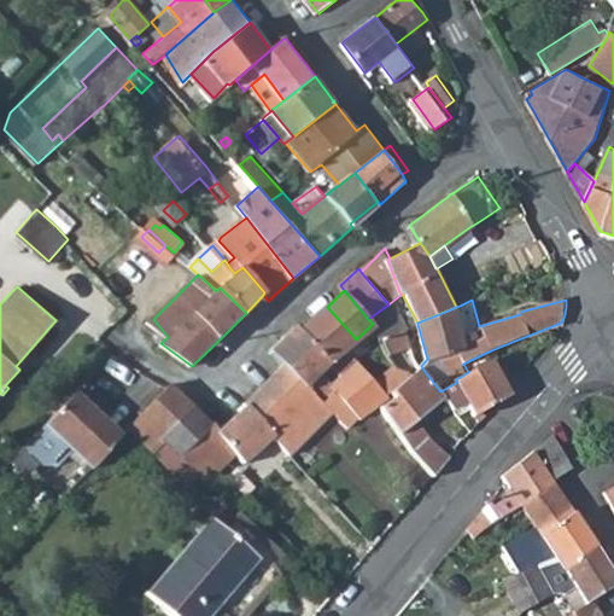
[(302,331),(311,340),(332,361),(333,362),(348,348),(350,346),(346,341),(349,340),(345,336),(350,332),(327,307),(302,331)]
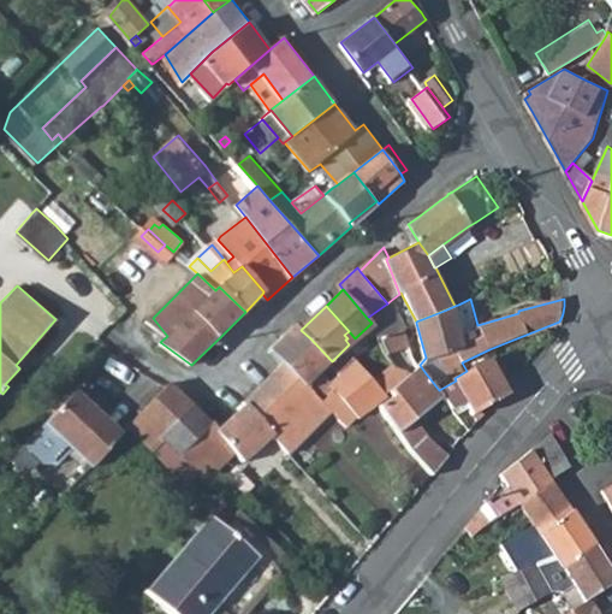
[(284,362),(308,384),(320,372),(332,361),(331,360),(310,338),(301,330),(296,325),(272,349),(284,362)]
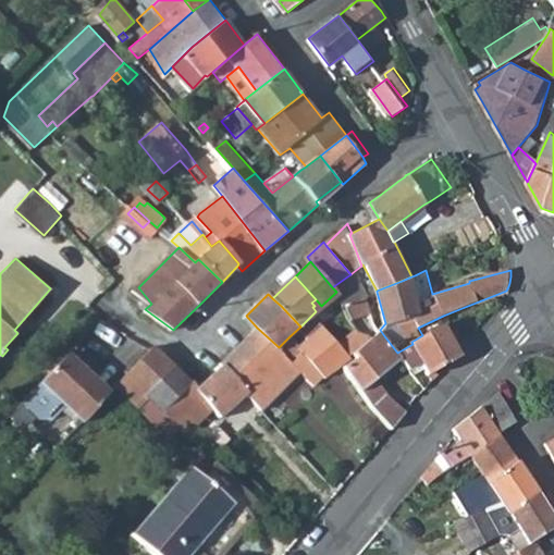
[(367,295),(344,305),(352,318),(371,311),(367,295)]
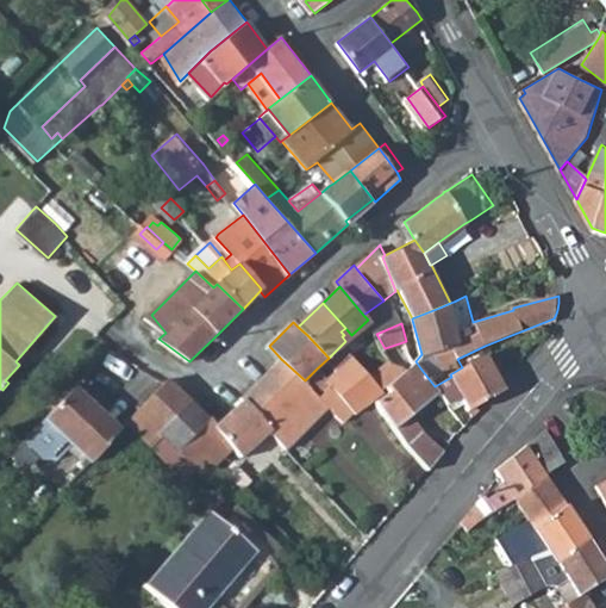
[(345,341),(351,335),(345,328),(341,332),(344,335),(342,336),(345,341)]
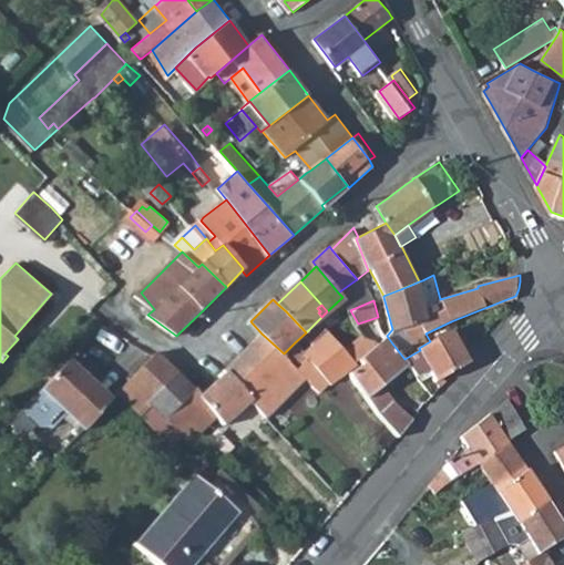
[(316,343),(305,353),(310,359),(300,369),(309,379),(324,392),(359,361),(357,360),(346,347),(345,345),(329,329),(316,343)]
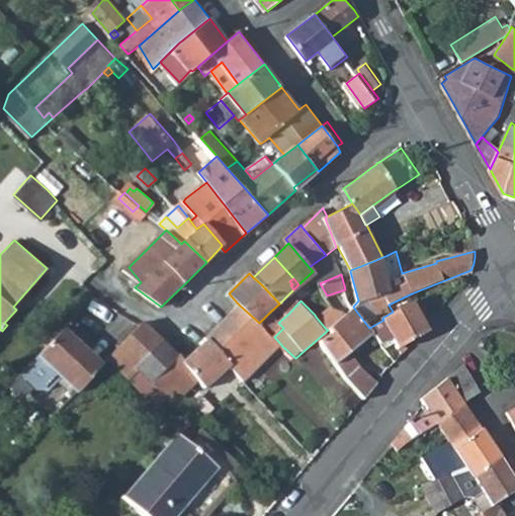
[(428,326),(414,301),(393,312),(382,318),(383,320),(369,328),(373,333),(381,343),(393,337),(399,347),(404,352),(409,349),(407,344),(429,331),(428,326)]
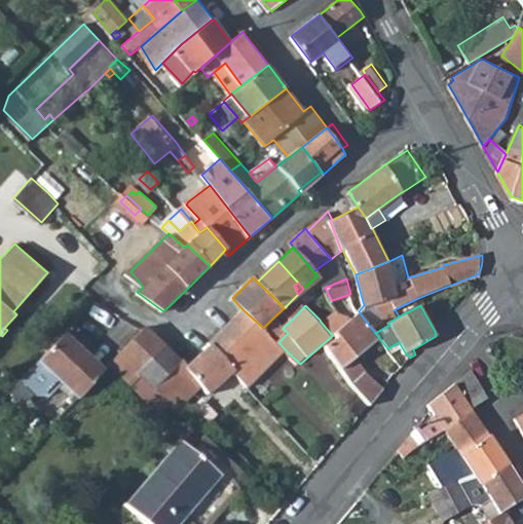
[(287,351),(278,342),(263,328),(243,309),(210,342),(211,343),(236,371),(235,372),(250,387),(287,351)]
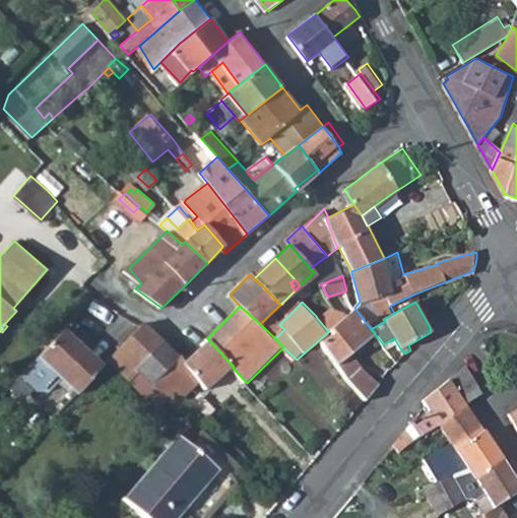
[(327,330),(330,327),(347,314),(333,306),(317,318),(327,330)]
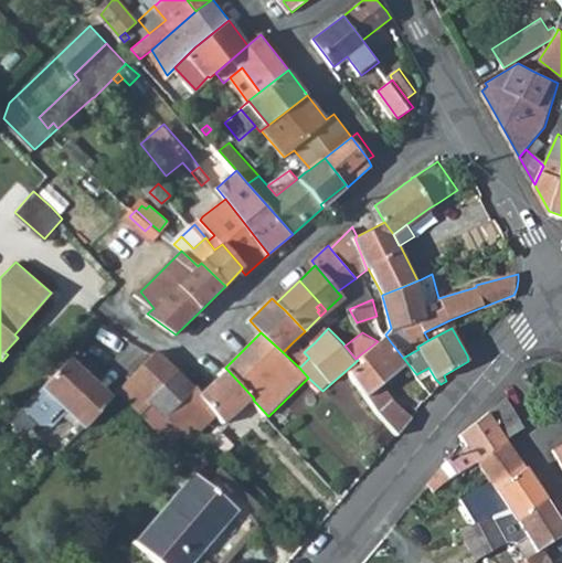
[(385,386),(383,383),(407,363),(403,358),(391,342),(385,335),(382,338),(378,341),(359,356),(363,361),(351,372),(357,382),(364,395),(371,404),(379,413),(399,435),(414,417),(398,402),(394,399),(389,392),(385,386)]
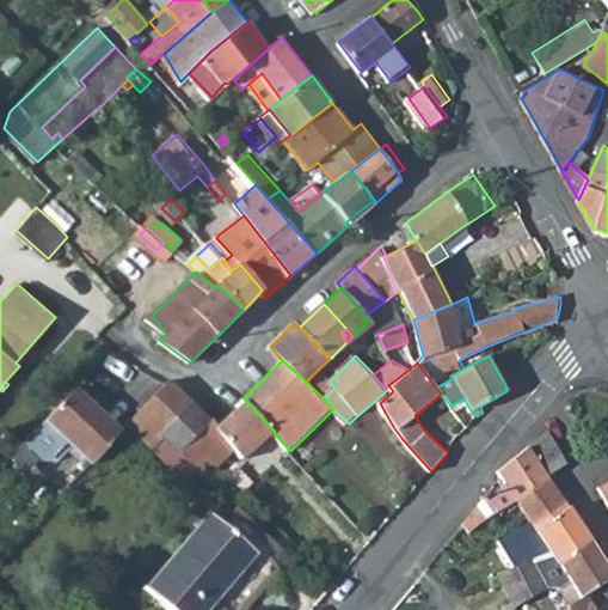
[(306,382),(324,398),(335,388),(329,382),(318,370),(306,382)]
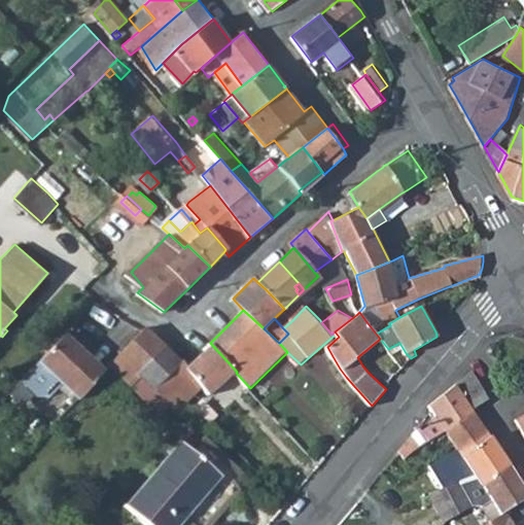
[(146,327),(123,351),(111,364),(131,383),(140,373),(167,347),(146,327)]
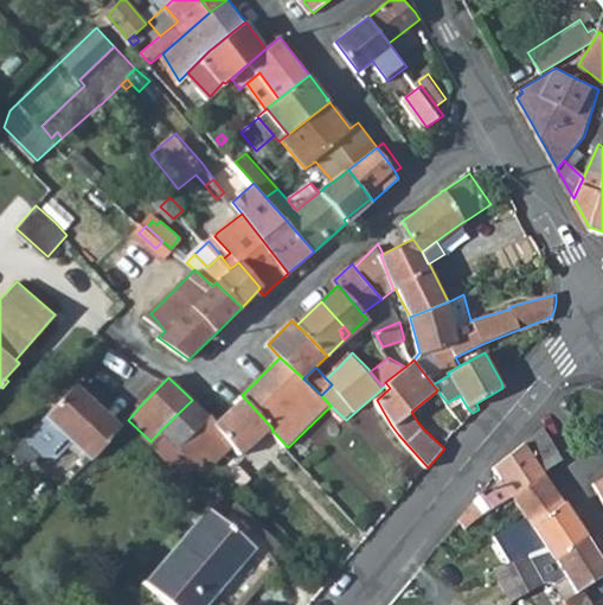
[(121,426),(77,383),(30,434),(46,456),(61,454),(72,441),(90,459),(91,458),(121,426)]
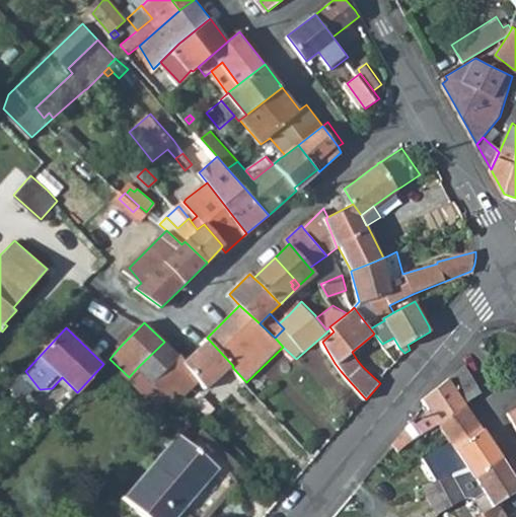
[(175,404),(201,380),(208,388),(232,367),(233,366),(208,339),(187,360),(180,353),(178,355),(164,342),(138,367),(175,404)]
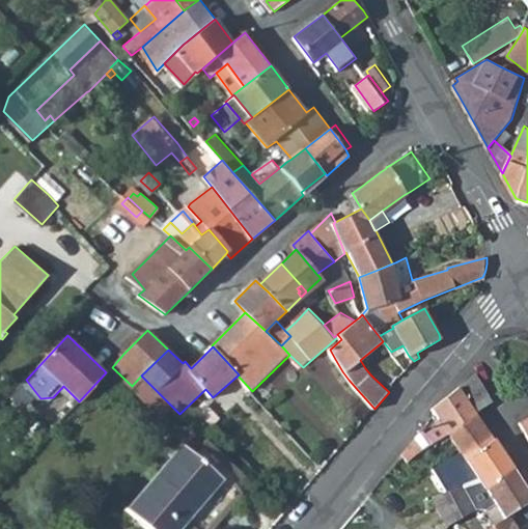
[(80,400),(100,419),(132,386),(112,367),(106,372),(80,400)]
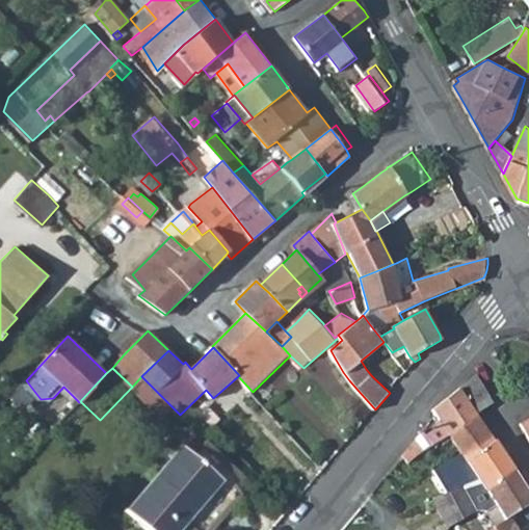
[(461,389),(477,412),(503,398),(480,372),(461,388),(461,389)]
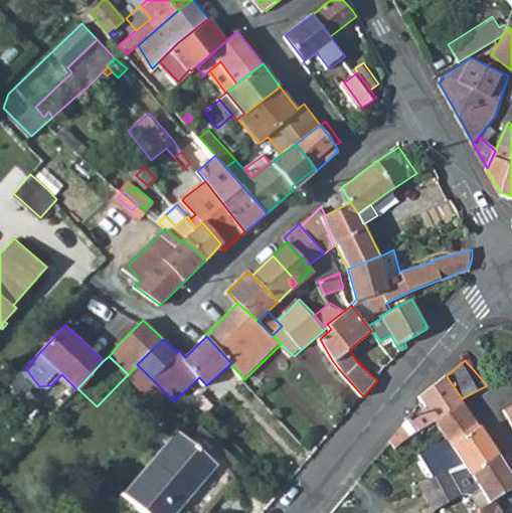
[(421,396),(424,400),(390,441),(395,448),(416,432),(421,429),(438,420),(449,409),(462,398),(447,376),(421,396)]
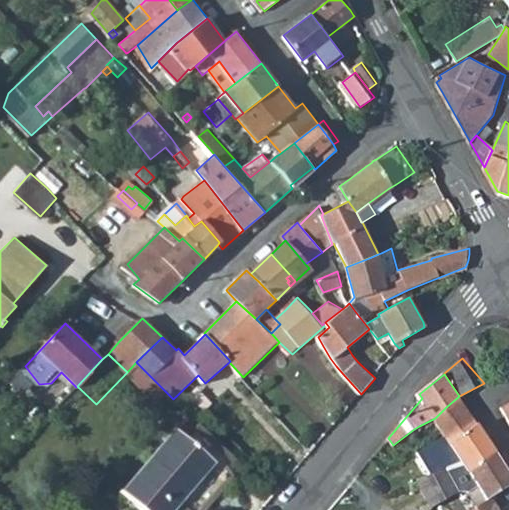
[(197,389),(190,397),(204,411),(212,402),(197,389)]
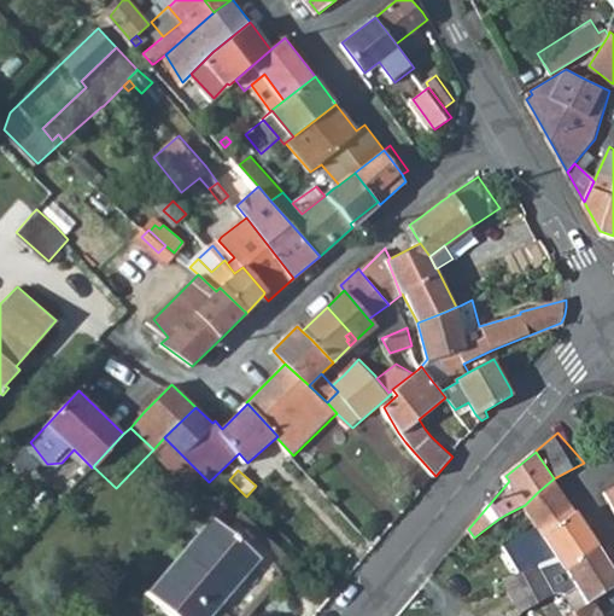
[(554,478),(538,492),(525,505),(537,522),(544,533),(576,512),(554,478)]
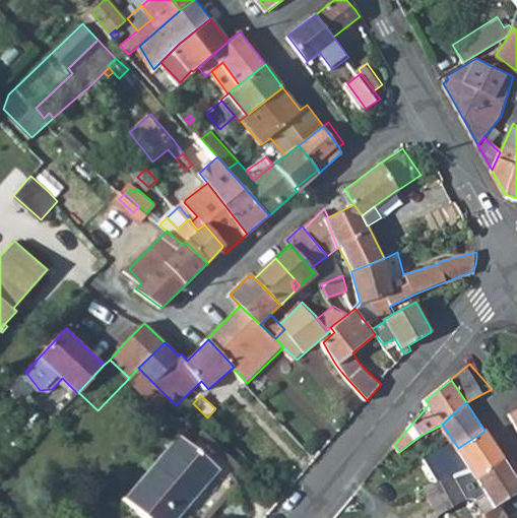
[(297,428),(293,424),(287,429),(292,432),(297,428)]
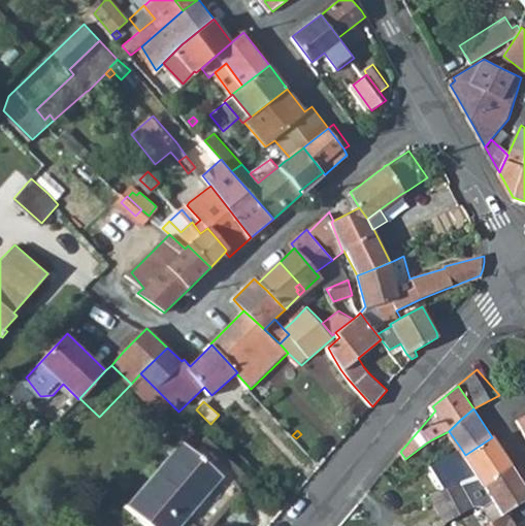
[(484,485),(512,466),(492,437),(465,455),(459,446),(449,454),(443,459),(434,464),(448,486),(460,482),(478,475),(484,485)]
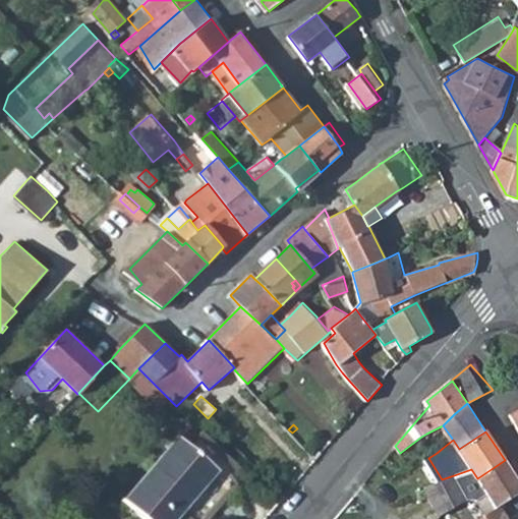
[(177,518),(220,470),(182,437),(126,501),(148,518),(177,518)]
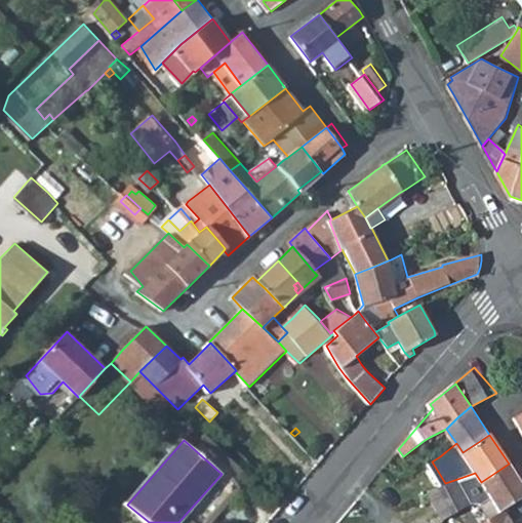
[(483,486),(490,497),(500,512),(503,511),(521,496),(521,483),(509,464),(481,482),(483,486)]
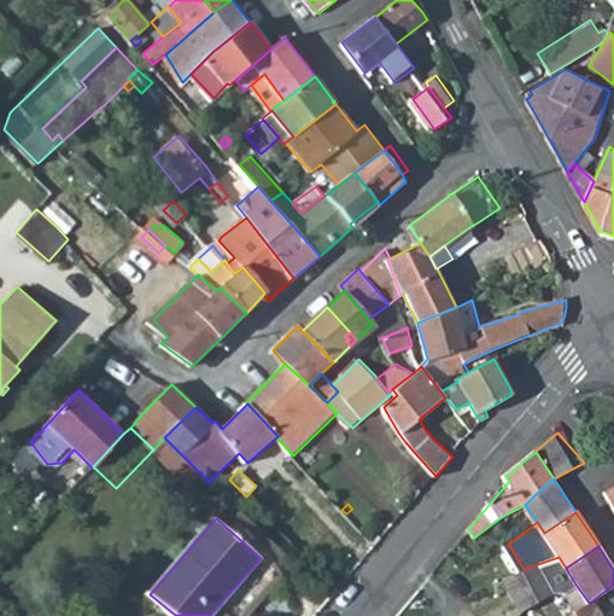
[(566,568),(559,557),(538,564),(549,581),(568,573),(566,568)]
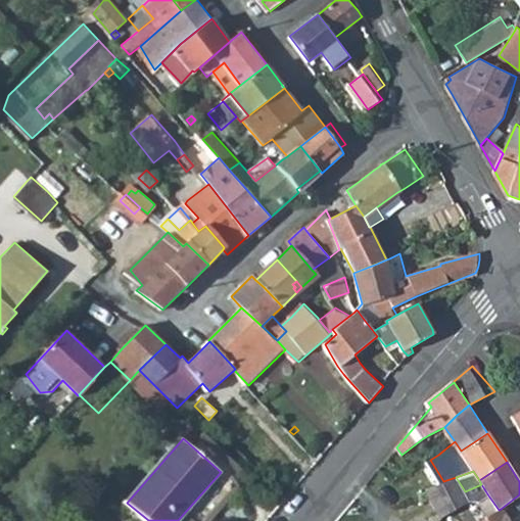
[(465,491),(456,477),(443,481),(427,487),(433,498),(442,517),(470,499),(465,491)]
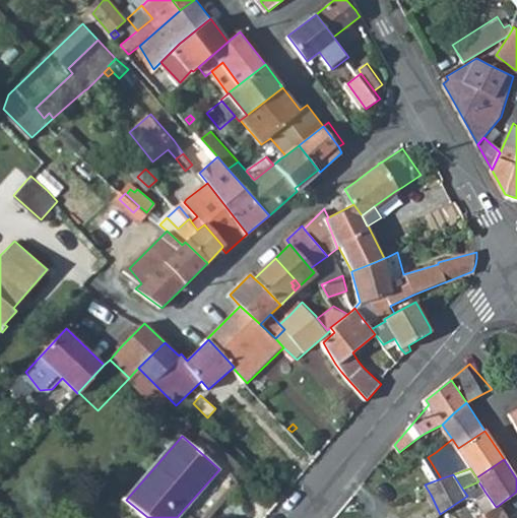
[(486,493),(476,498),(487,514),(496,507),(486,493)]
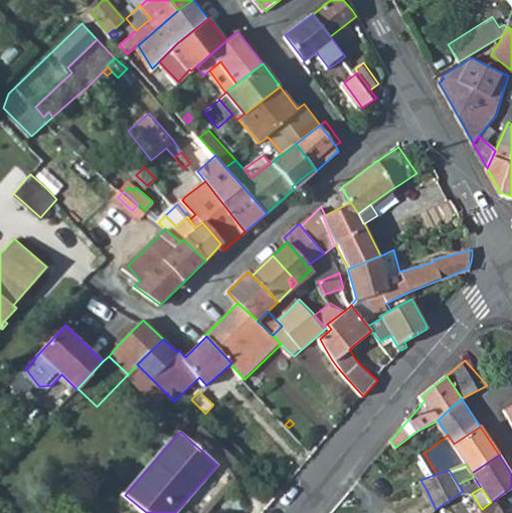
[(502,512),(493,501),(491,502),(482,509),(475,512),(502,512)]
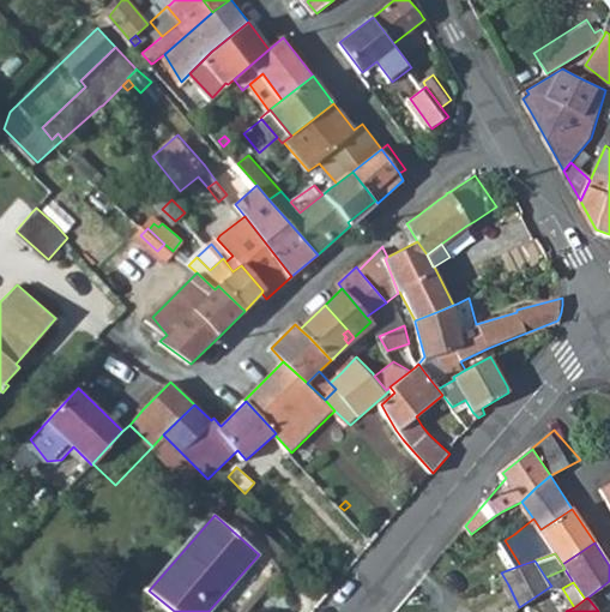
All buildings are outlined.
